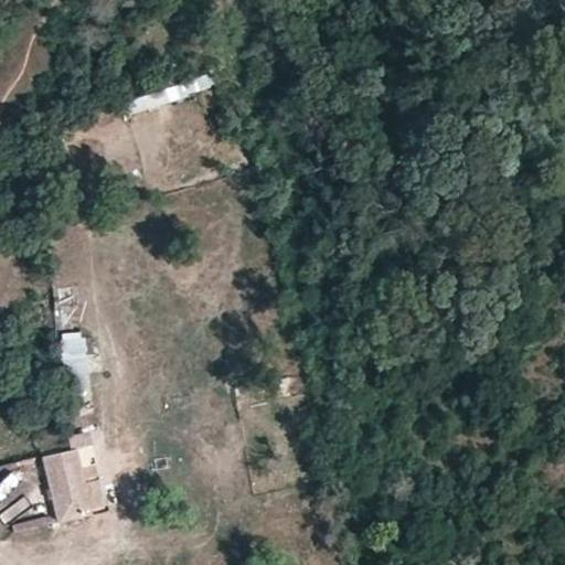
[(214,83),(209,75),(191,81),(195,92),(211,87),(210,84),(214,83)]
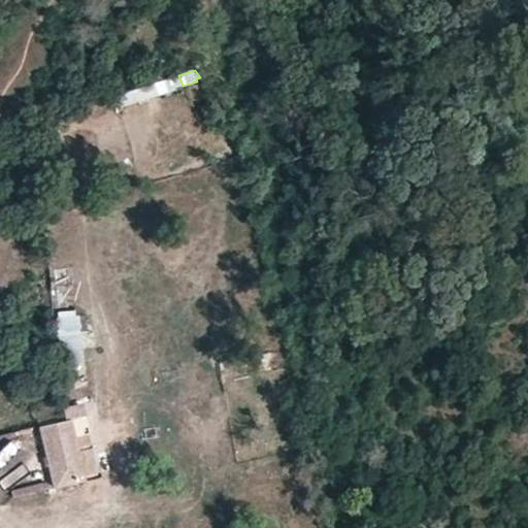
[(183,86),(178,75),(171,77),(174,88),(183,86)]
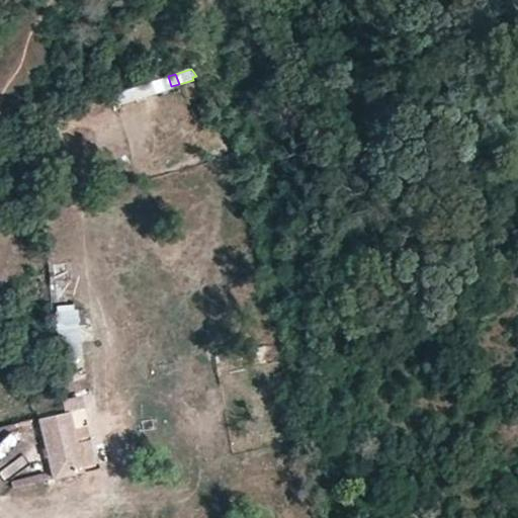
[(115,106),(172,88),(171,86),(168,76),(111,94),(115,106)]
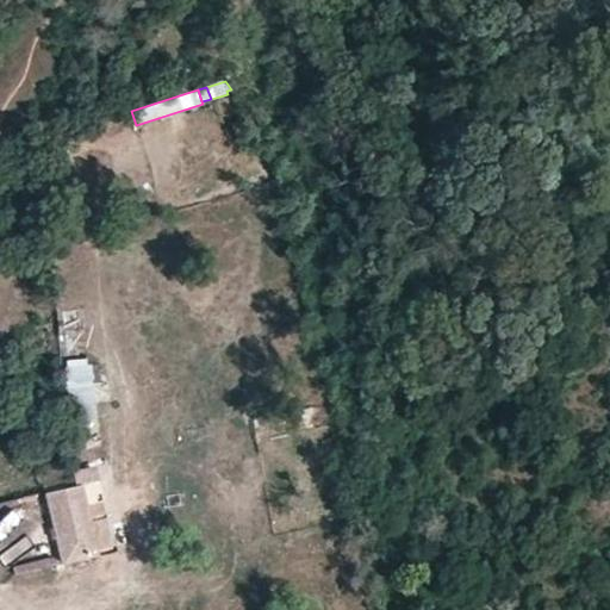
[(253,132),(244,117),(230,124),(238,139),(253,132)]
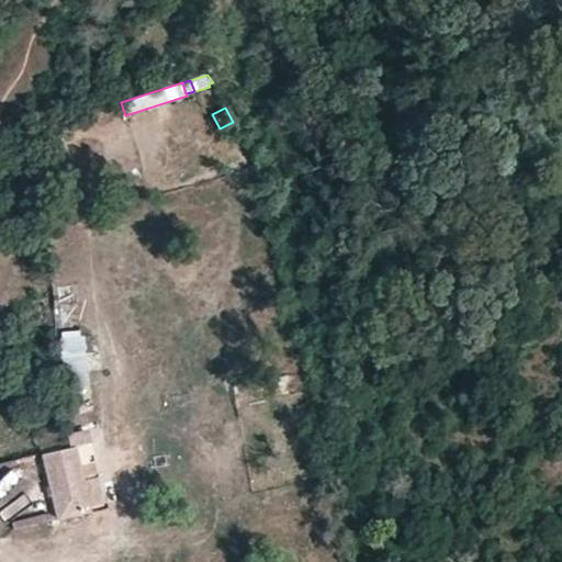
[(90,386),(83,332),(82,327),(71,328),(71,330),(60,330),(68,389),(90,386)]
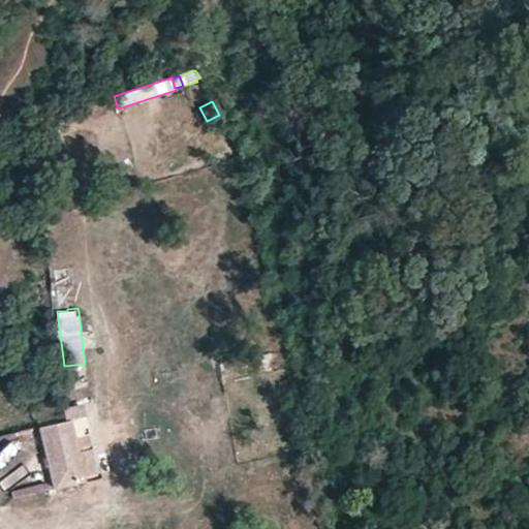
[(87,416),(84,406),(64,411),(66,422),(87,416)]
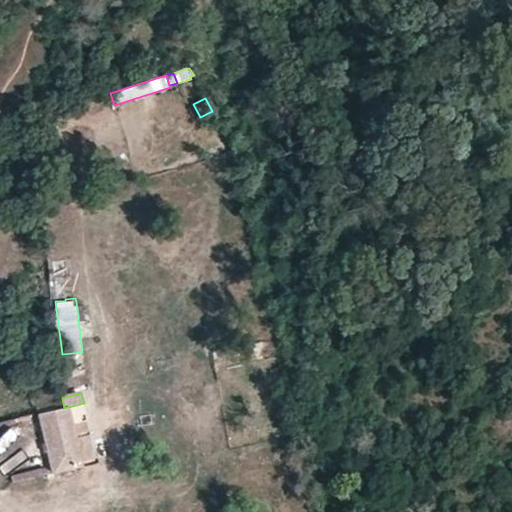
[(97,458),(85,403),(84,403),(64,408),(39,413),(53,473),(83,465),(83,462),(97,458)]
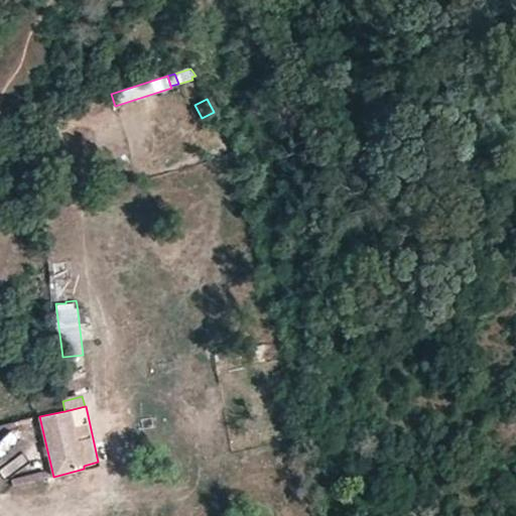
[(13,487),(47,478),(45,470),(11,479),(13,487)]
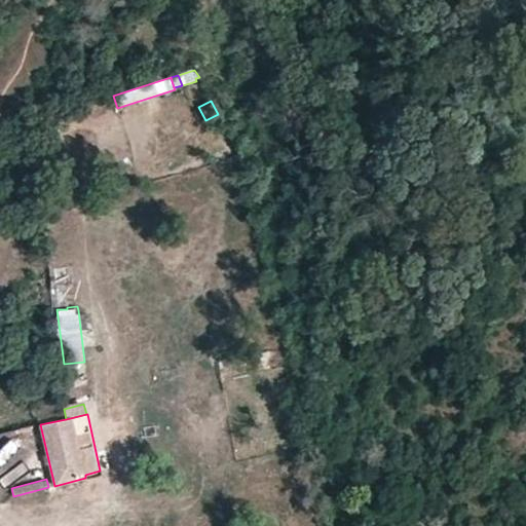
All buildings are outlined.
